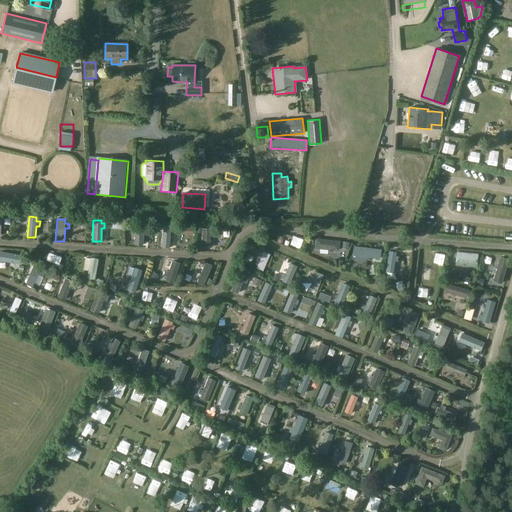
[(175,252),(178,234),(170,233),(166,251),(175,252)]
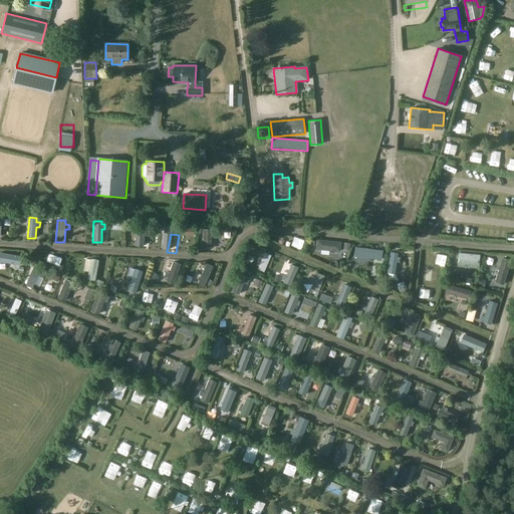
[(294,236),(291,246),(301,250),(304,240),(294,236)]
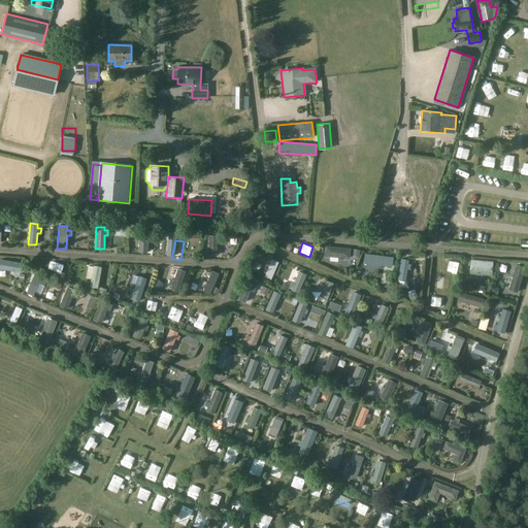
[(401,259),(398,281),(405,282),(407,269),(410,269),(410,265),(408,264),(409,260),(401,259)]
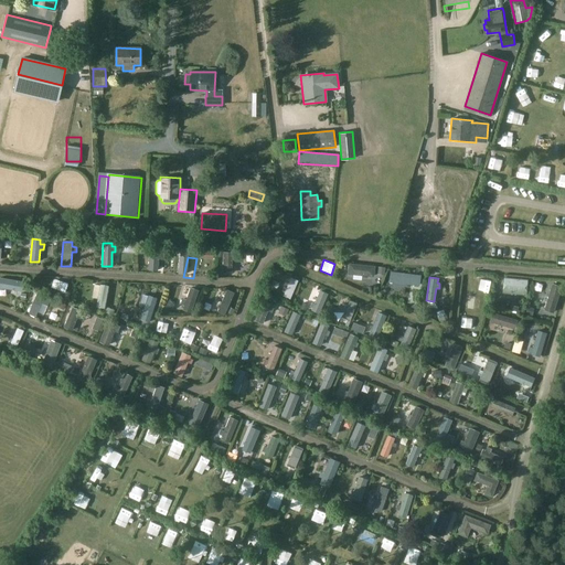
[(503,277),(502,294),(526,296),(528,279),(503,277)]
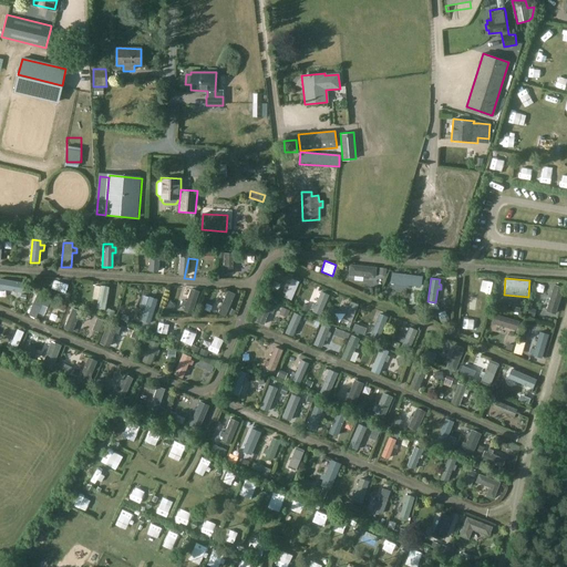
[(284,297),(290,300),(299,281),(292,279),(288,289),(285,288),(282,292),(286,294),(284,297)]
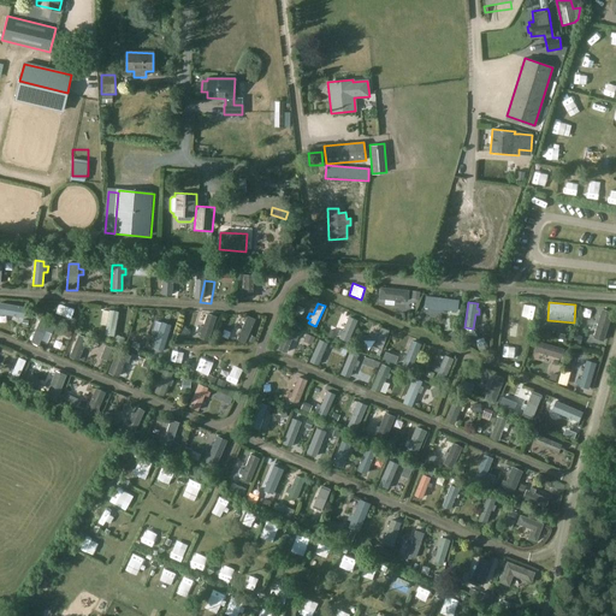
[(199,326),(197,332),(202,333),(200,339),(209,342),(217,318),(208,315),(203,327),(199,326)]
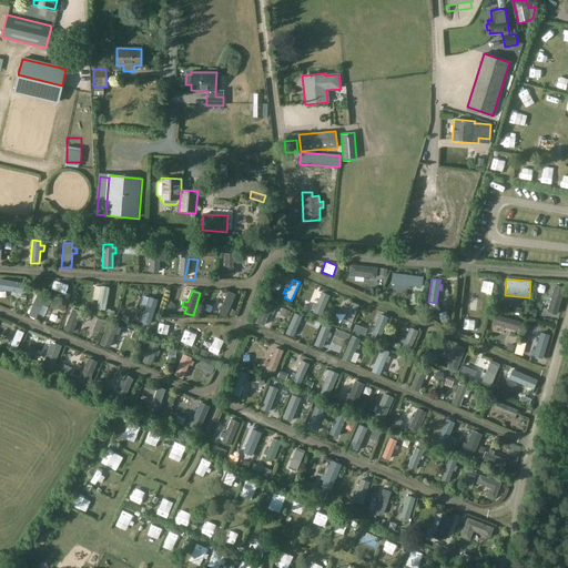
[(220,311),(217,314),(226,317),(236,295),(229,292),(223,304),(220,302),(216,310),(220,311)]
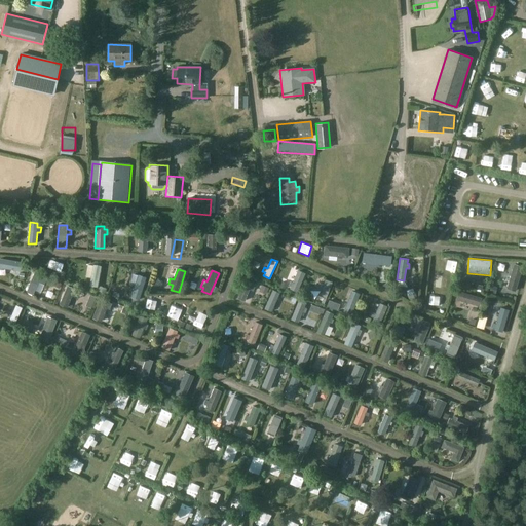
[(290,283),(289,286),(291,287),(290,290),(297,293),(305,273),(298,270),(293,284),(290,283)]
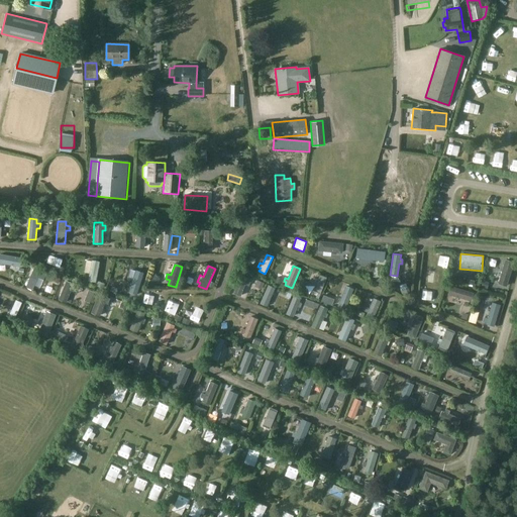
[(43,280),(46,273),(34,268),(26,287),(32,290),(34,286),(37,278),(43,280)]
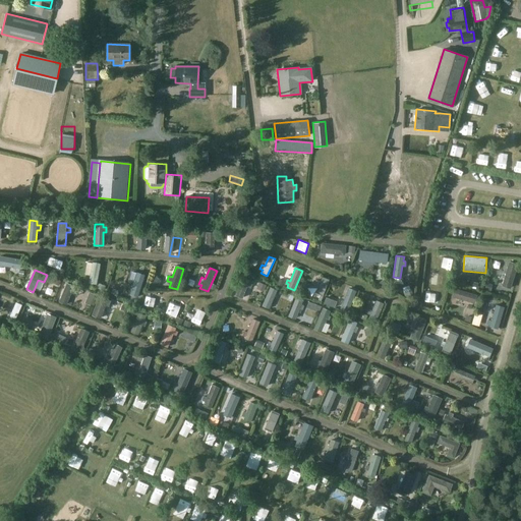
[(98,283),(98,270),(85,270),(85,284),(98,283)]
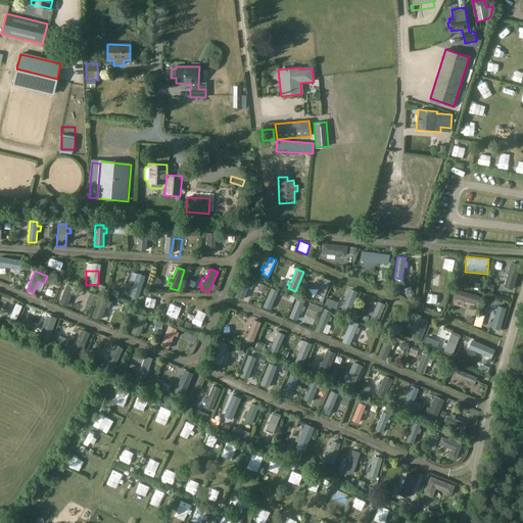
[(320,289),(318,295),(323,297),(329,280),(324,278),(322,283),(317,281),(315,287),(320,289)]
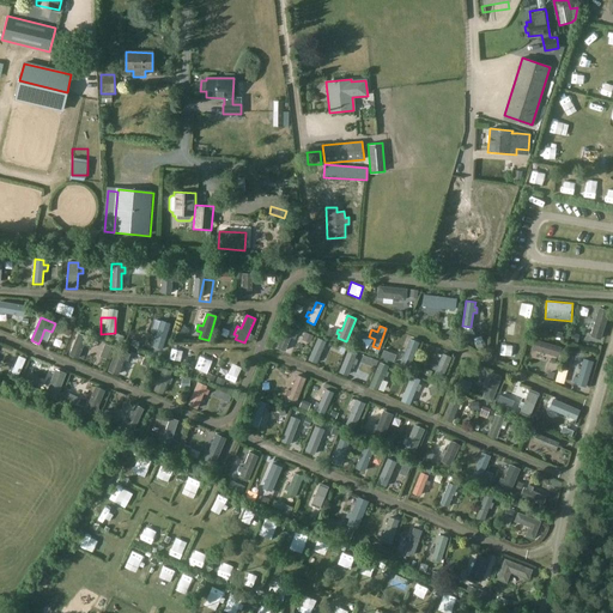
[(291,339),(295,340),(298,333),(285,327),(277,349),(286,352),(291,339)]
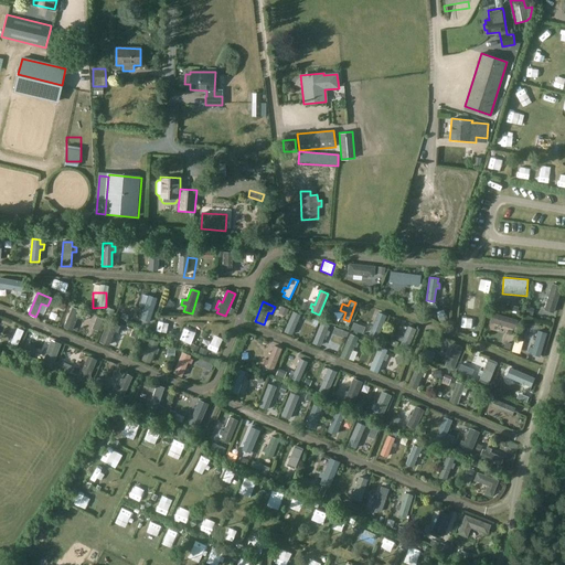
[(416,304),(411,307),(414,312),(419,309),(416,304)]
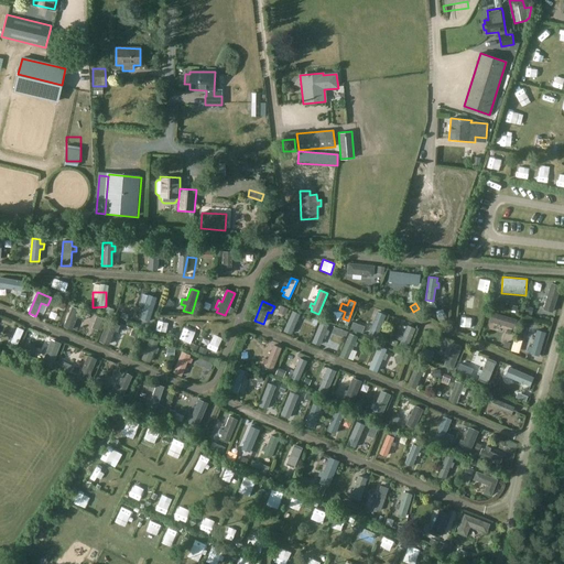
[(63,326),(72,329),(77,317),(79,318),(82,314),(78,313),(80,310),(72,306),(63,326)]
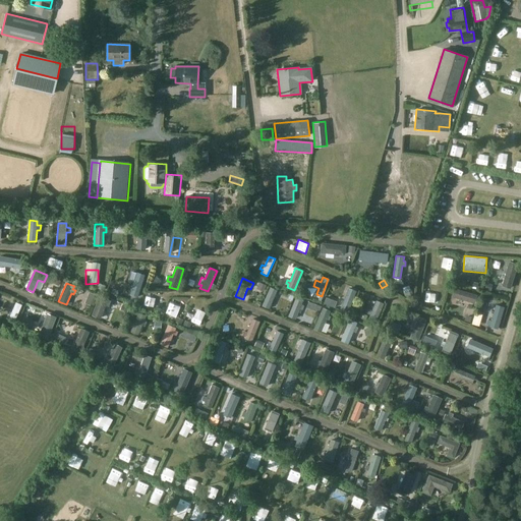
[(308,286),(302,283),(299,289),(305,292),(308,286)]
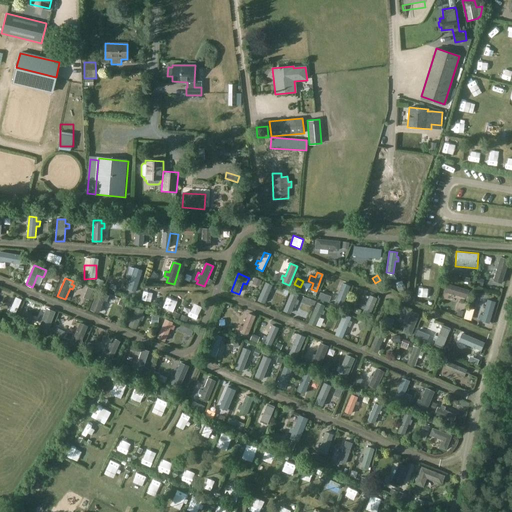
[(42,292),(44,285),(36,283),(35,290),(42,292)]
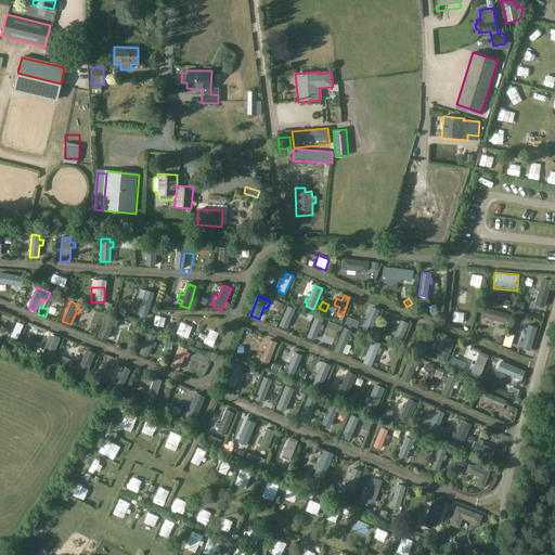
[(279,326),(286,330),(295,310),(287,307),(279,326)]
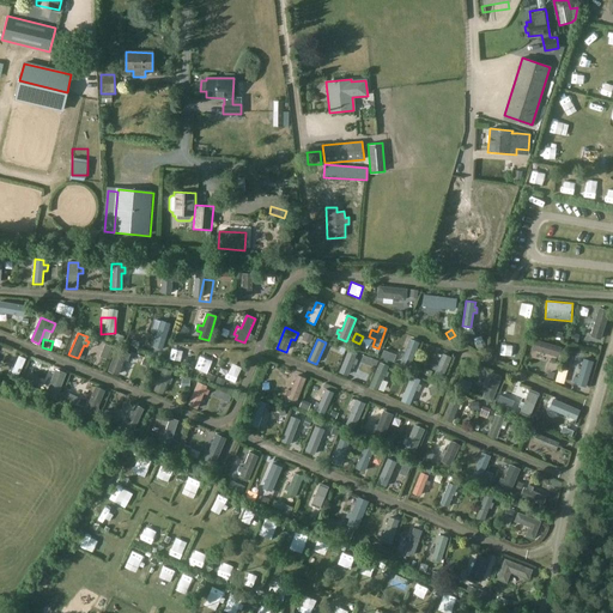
[(419,343),(410,339),(400,362),(410,365),(419,343)]
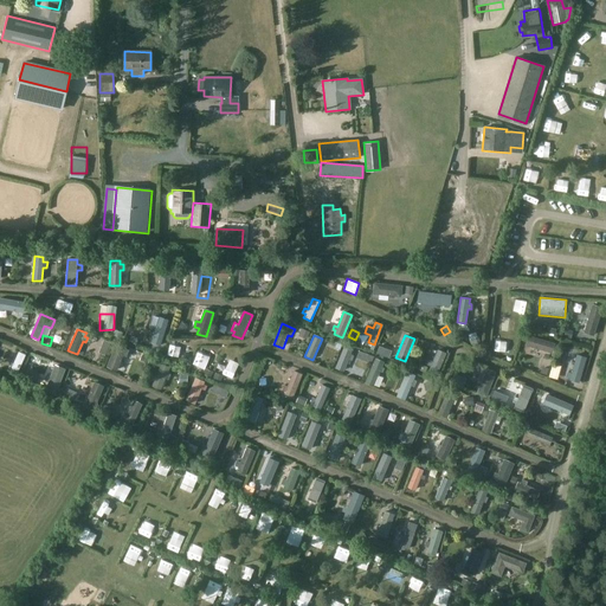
[(107,368),(117,372),(123,358),(127,359),(130,352),(126,350),(127,348),(116,345),(107,368)]
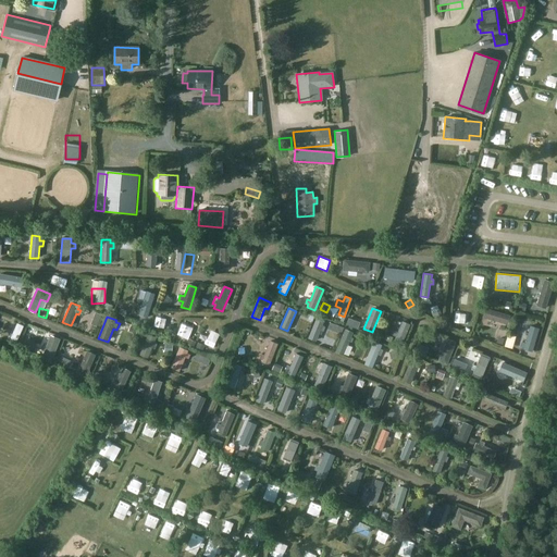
[(314,325),(309,341),(316,344),(318,338),(322,339),(325,332),(321,331),(325,320),(316,317),(312,324),(314,325)]
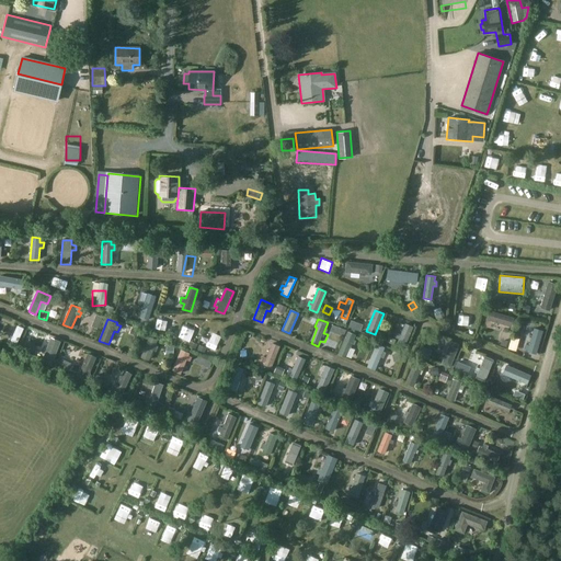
[(467,334),(468,321),(455,320),(454,333),(467,334)]
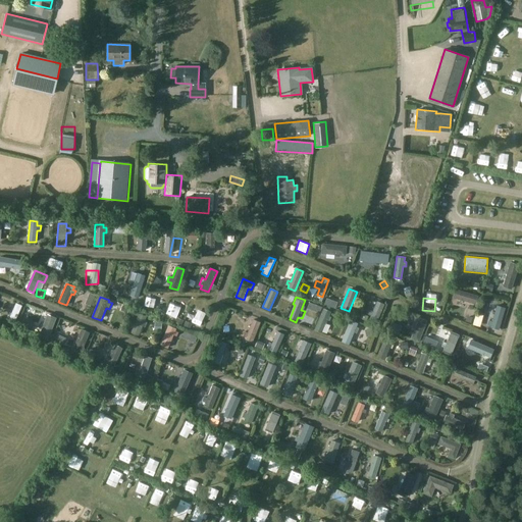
[(371,317),(370,319),(377,322),(385,305),(377,302),(373,312),(369,310),(367,315),(371,317)]
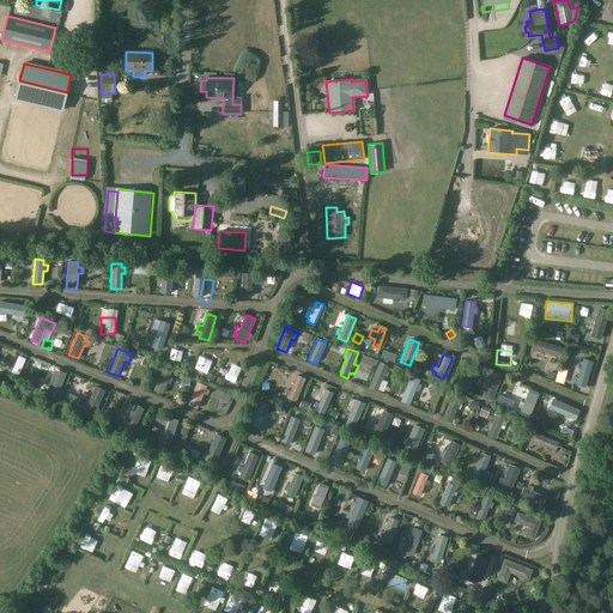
[(26,359),(19,357),(18,356),(13,369),(10,366),(7,372),(11,375),(10,377),(18,381),(26,359)]
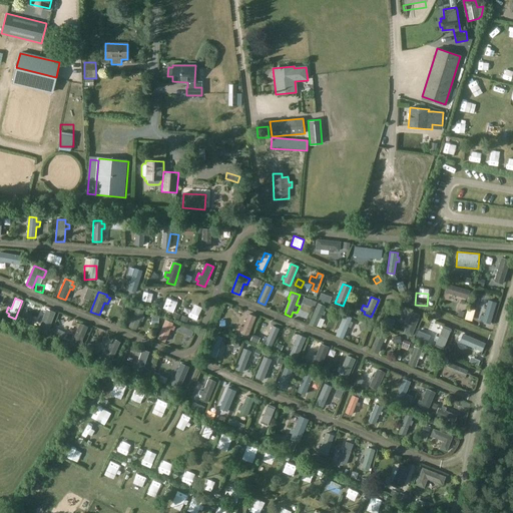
[(165,306),(162,313),(171,317),(174,310),(165,306)]
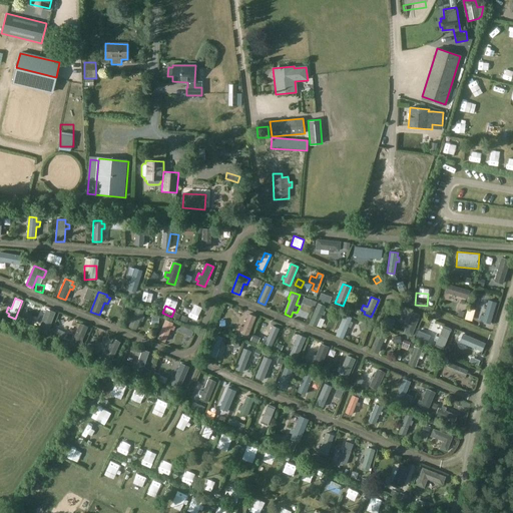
[(324,314),(322,313),(324,309),(318,307),(311,324),(316,326),(321,316),(323,317),(324,314)]
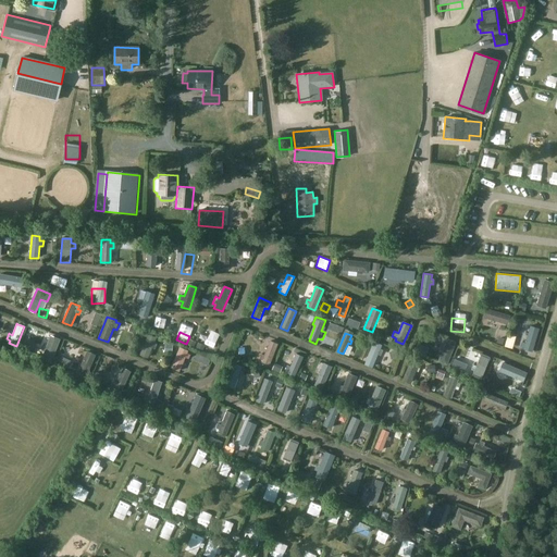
[(40,346),(42,338),(26,334),(24,342),(40,346)]
